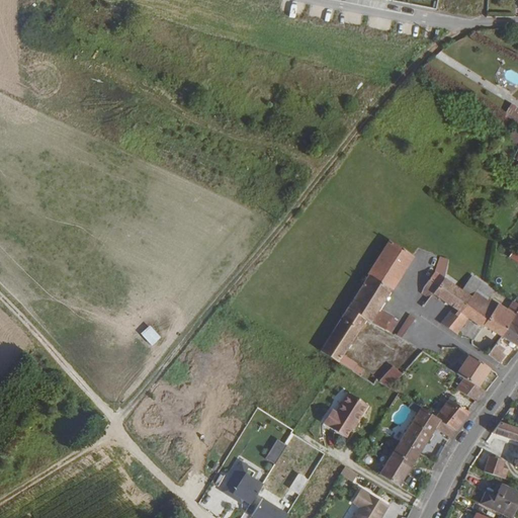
[(511,126),(470,102),(463,114),(504,140),(511,126)]
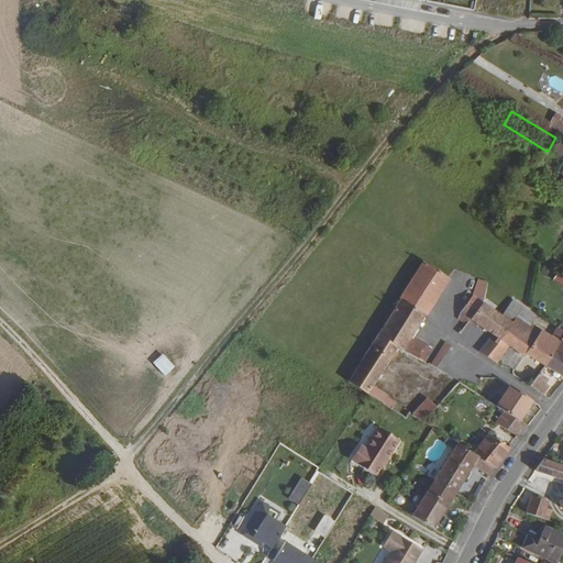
[(398,300),(424,317),(449,278),(422,263),(398,300)]
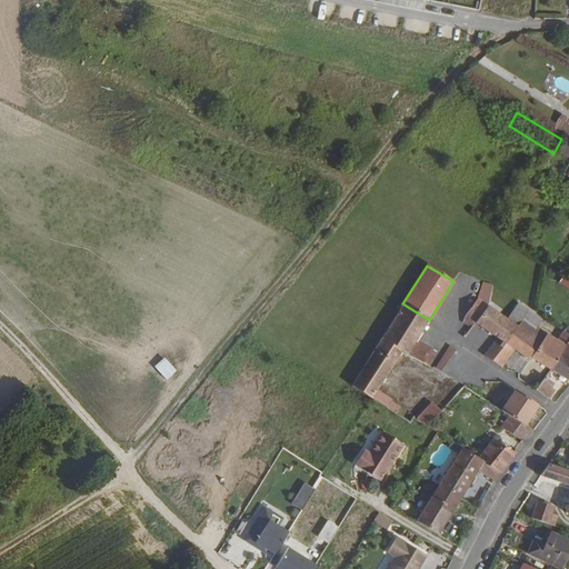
[(568,279),(561,273),(551,288),(568,299),(568,279)]
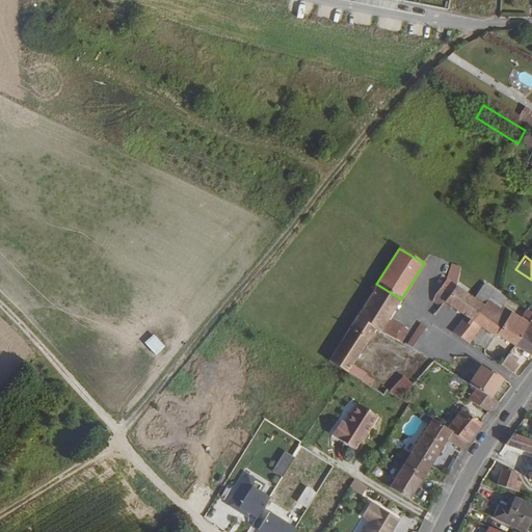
[(457,260),(455,264),(450,261),(445,278),(430,300),(440,307),(444,301),(455,285),(460,260),(457,260)]
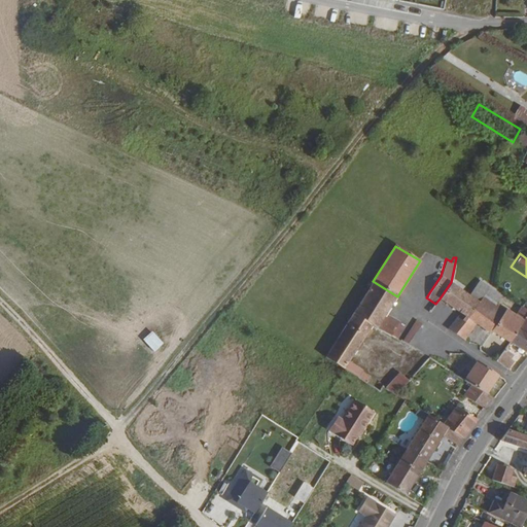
[(479,280),(468,294),(451,282),(440,299),(459,313),(466,317),(477,302),(482,282),(479,280)]
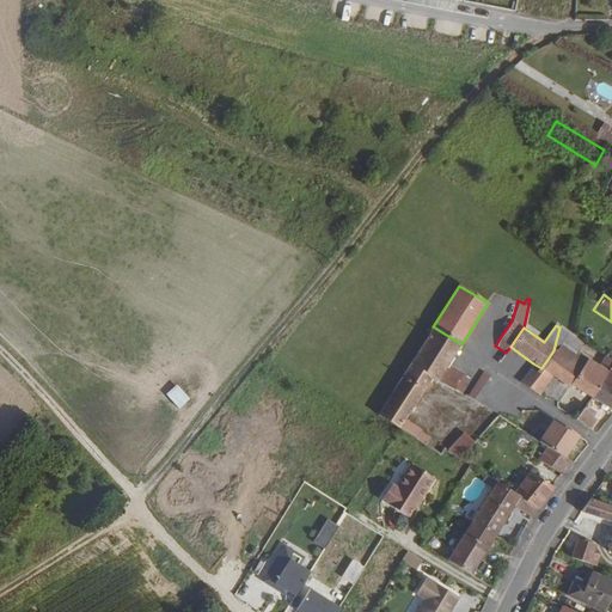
[(460,346),(461,344),(433,326),(409,365),(433,380),(438,383),(446,369),(458,350),(460,352),(463,347),(460,346)]
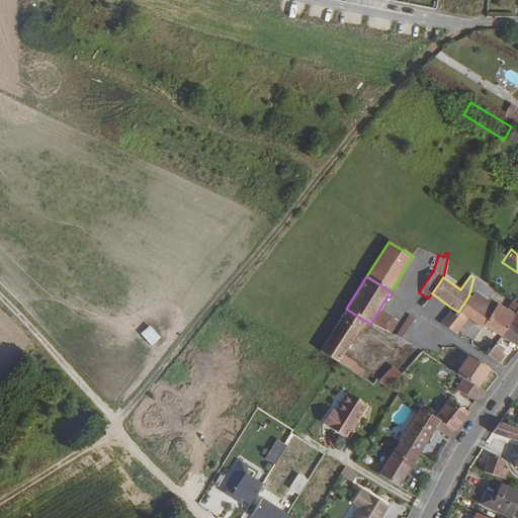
[(487,297),(492,290),(473,277),(468,296),(458,312),(454,318),(446,329),(455,335),(466,319),(482,329),(484,327),(499,337),(509,323),(517,309),(517,306),(513,301),(506,311),(487,297)]
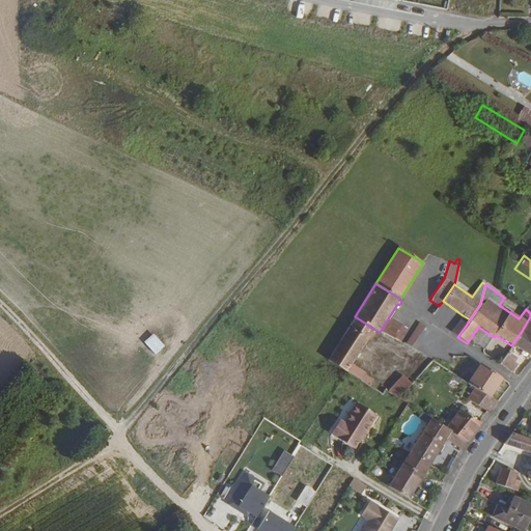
[(470,319),(463,315),(458,320),(466,326),(470,319)]
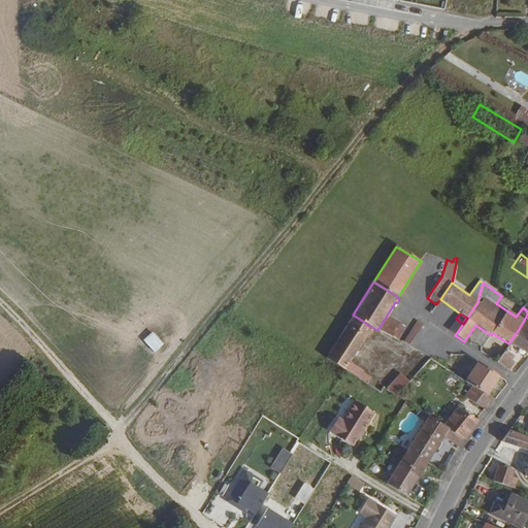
[(370,330),(372,331),(373,328),(353,315),(326,358),(343,370),(344,369),(362,381),(364,376),(361,374),(362,372),(349,363),(370,330)]
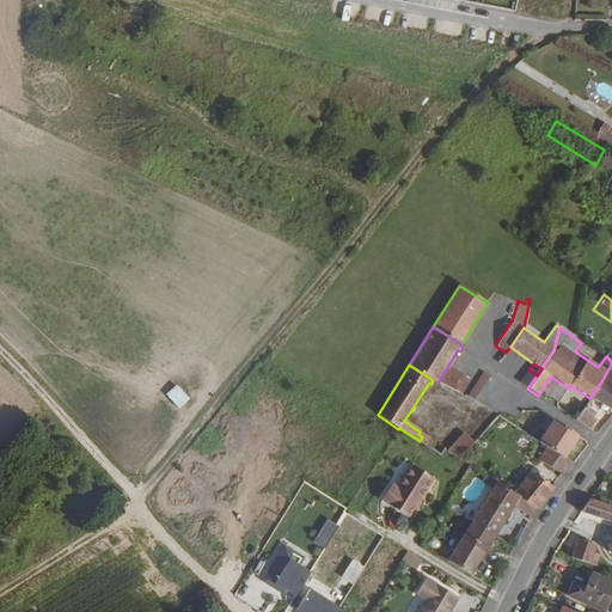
[(611,365),(601,381),(611,389),(611,365)]
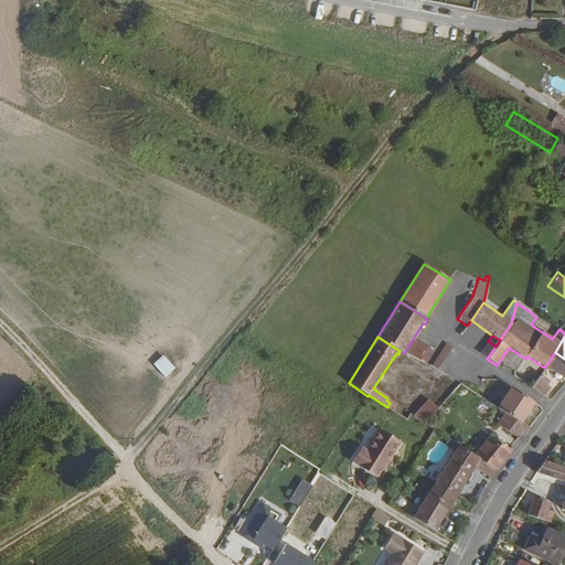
[(430,353),(412,341),(404,353),(424,363),(430,353)]
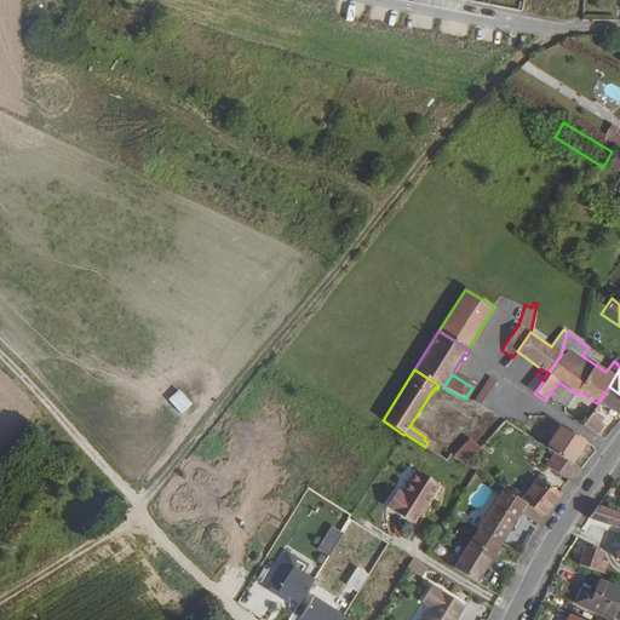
[(534,394),(544,380),(535,374),(526,389),(534,394)]
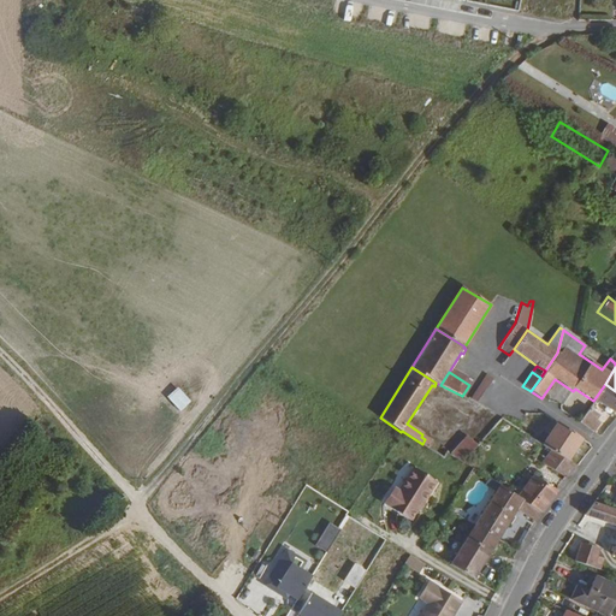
[(469,400),(475,403),(492,379),(486,375),(469,400)]
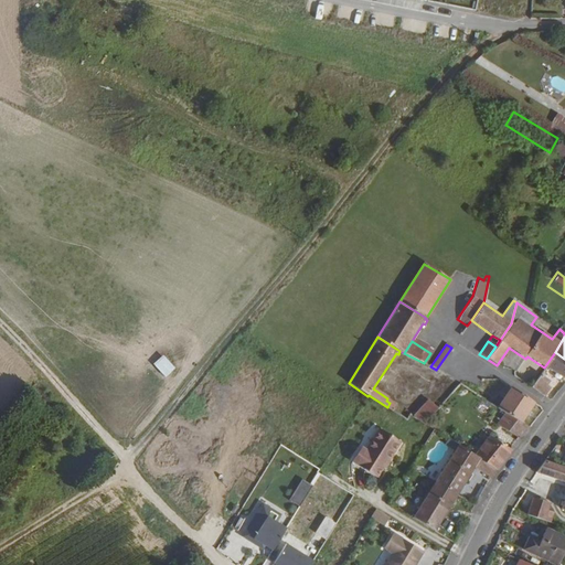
[(564,359),(555,352),(544,368),(564,381),(564,359)]
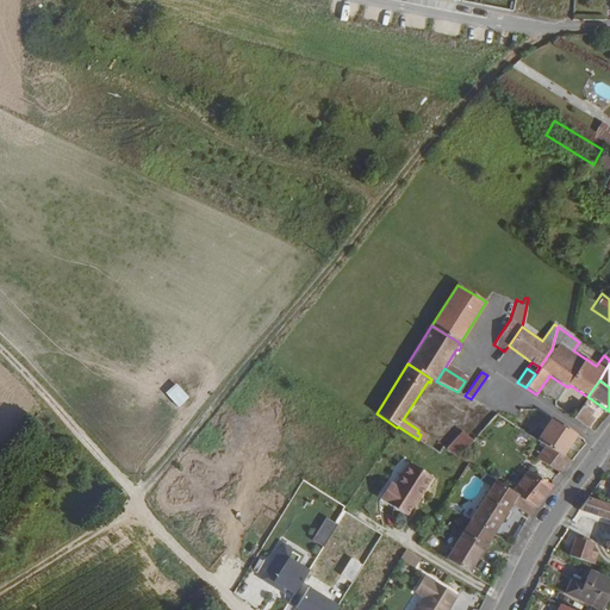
[(592,411),(583,404),(572,418),(587,429),(591,425),(595,419),(590,416),(592,411)]
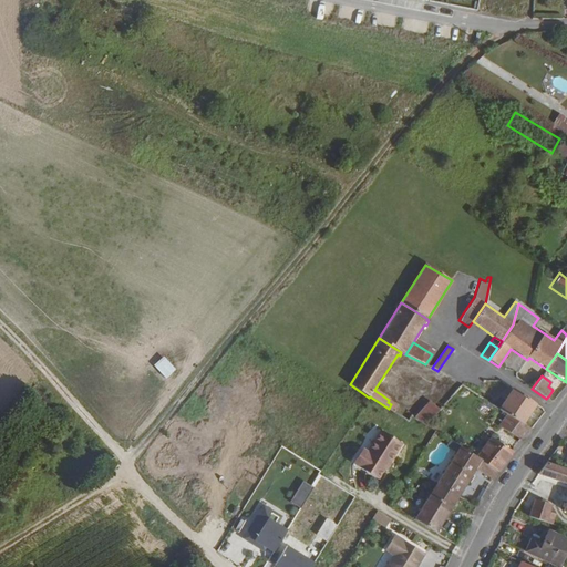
[(512,389),(498,410),(503,412),(522,424),(535,404),(512,389)]
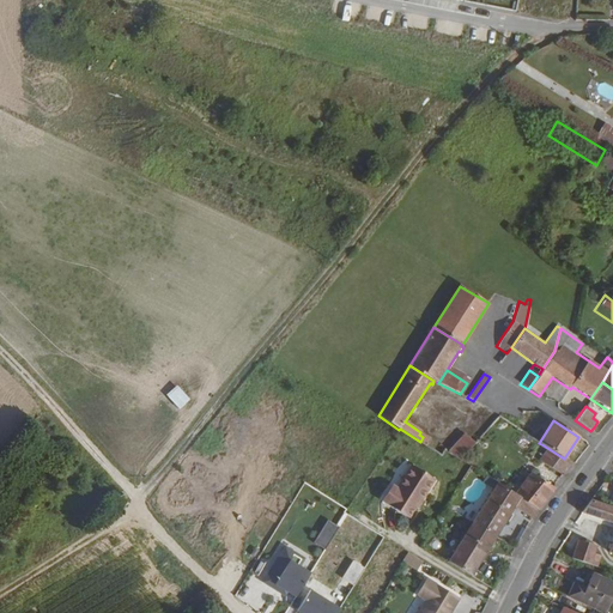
[(475,444),(465,435),(449,453),(460,461),(465,455),(475,444)]
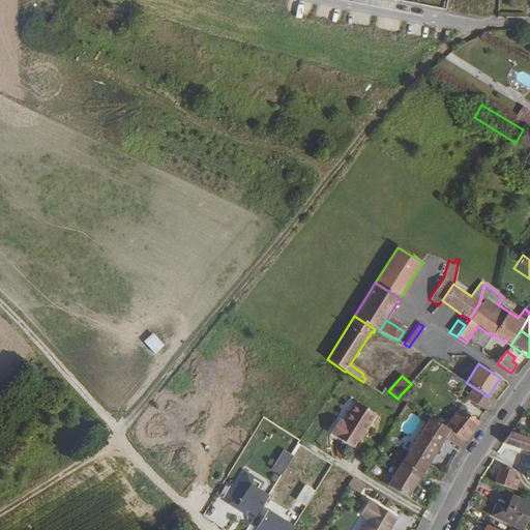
[(445,385),(458,391),(462,383),(449,377),(445,385)]
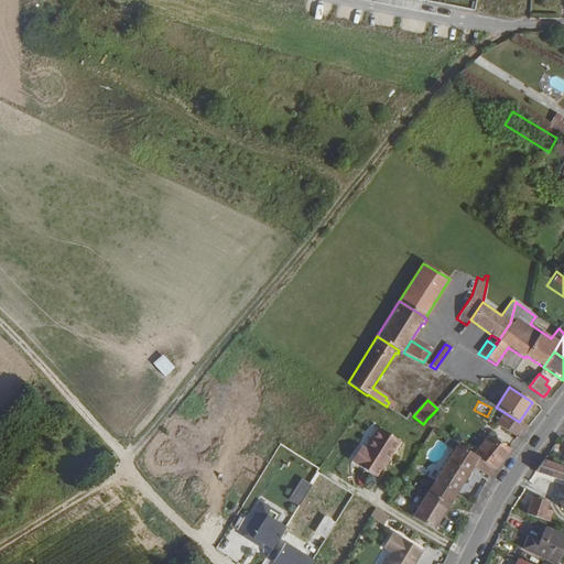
[(525,425),(519,422),(500,410),(498,413),(501,415),(495,424),(517,437),(525,425)]
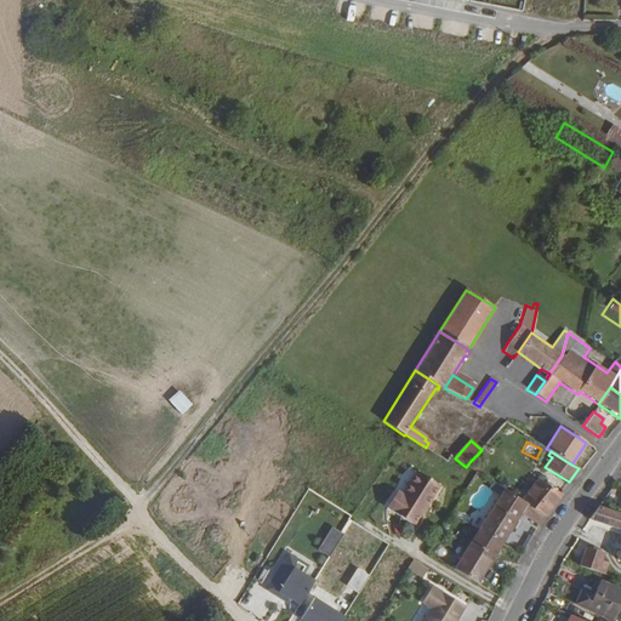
[(394,496),(388,508),(414,524),(425,506),(427,507),(440,485),(417,471),(403,494),(400,500),(394,496)]
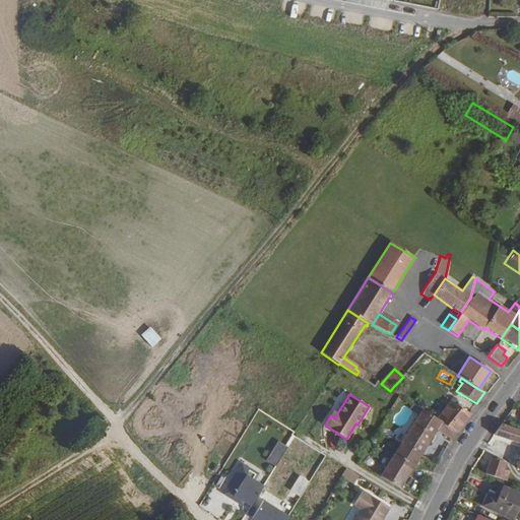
[(468,413),(449,401),(436,419),(455,433),(469,414),(468,413)]
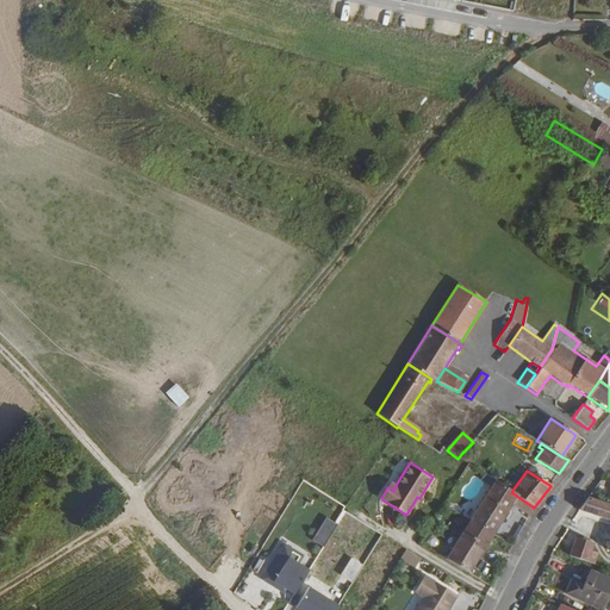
[(495,481),(484,474),(480,480),(491,486),(495,481)]
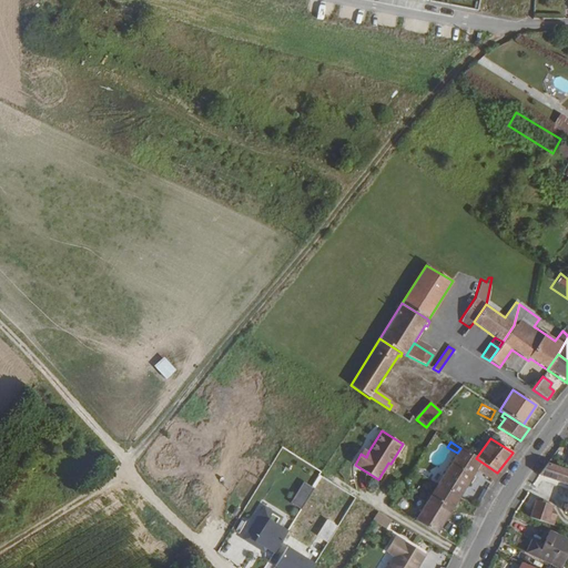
[(459,497),(476,470),(490,480),(497,473),(476,458),(460,448),(457,453),(444,474),(437,485),(459,497)]
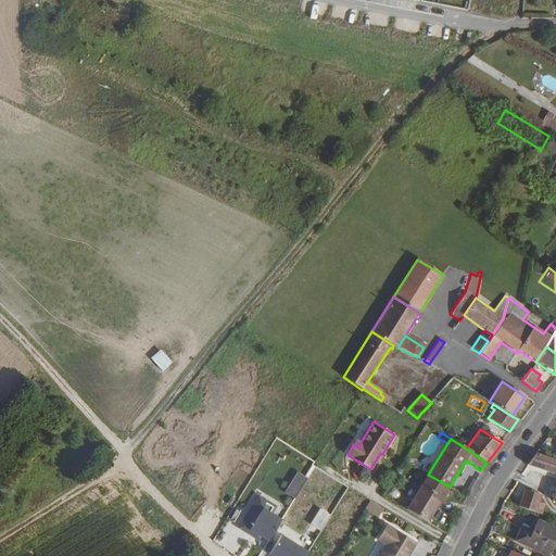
[(555,459),(536,453),(528,465),(555,474),(555,491),(555,492),(553,497),(554,497),(553,501),(555,502),(555,459)]
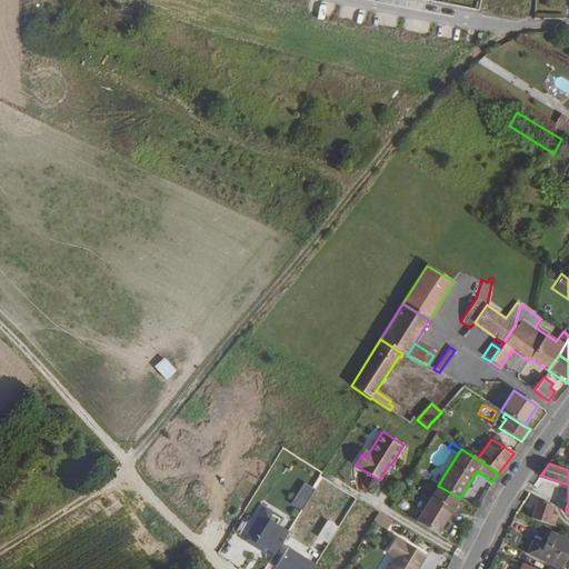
[(306,469),(277,517),(281,519),(293,527),(301,531),(310,517),(322,498),(331,485),(306,469)]
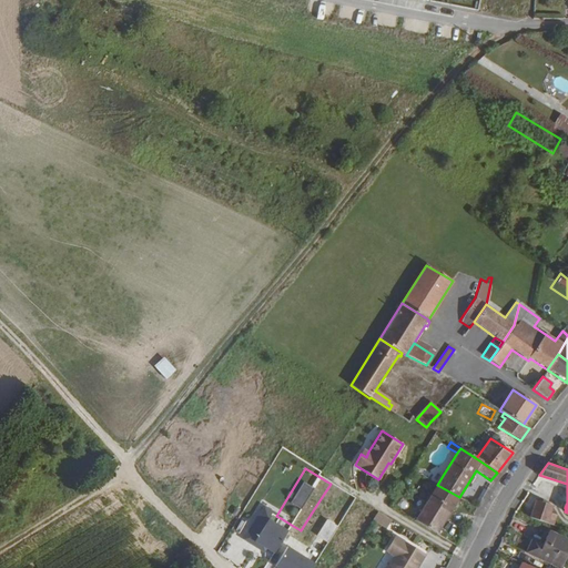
[(437,485),(444,474),(437,469),(430,480),(437,485)]
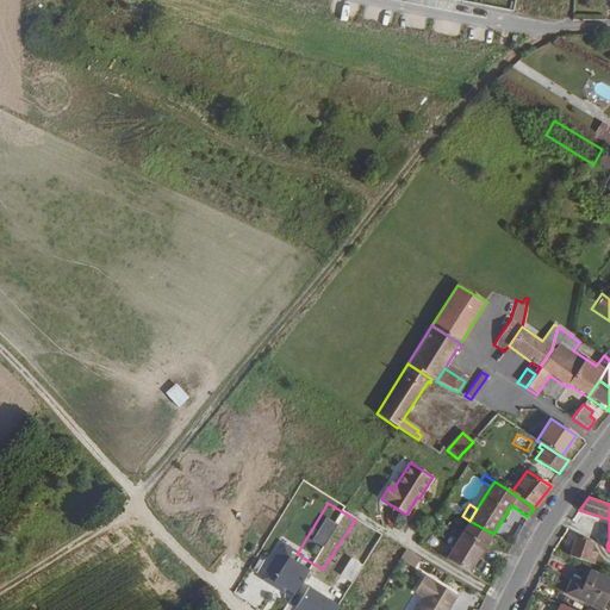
[(490,540),(493,534),(470,521),(444,560),(468,574),(486,547),(489,548),(492,541),(490,540)]
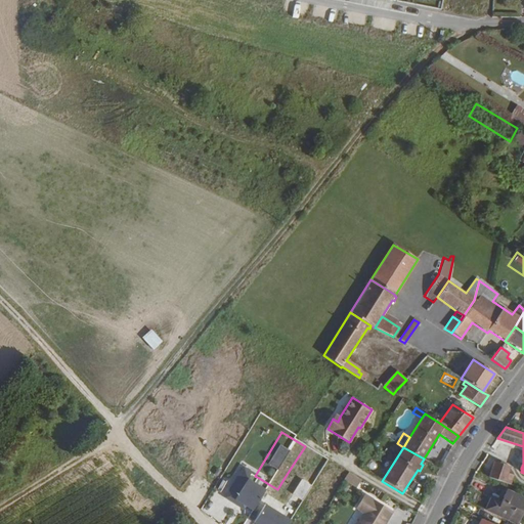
[(293,503),(319,456),(306,448),(299,460),(289,477),(278,494),(293,503)]
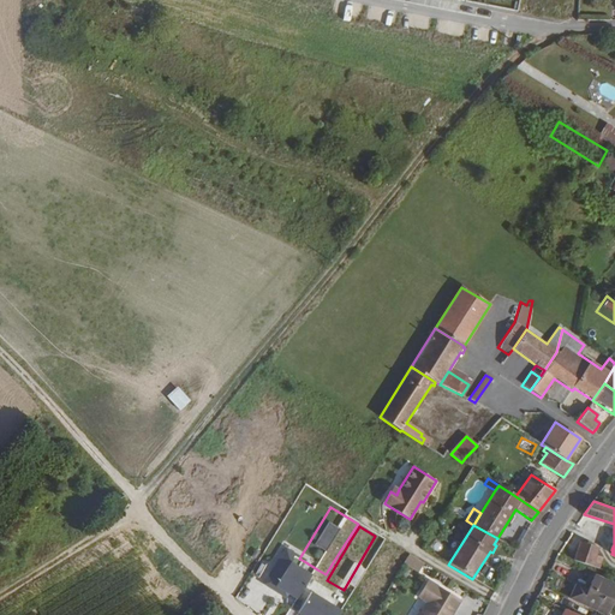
[(348,538),(335,559),(339,560),(351,539),(348,538)]
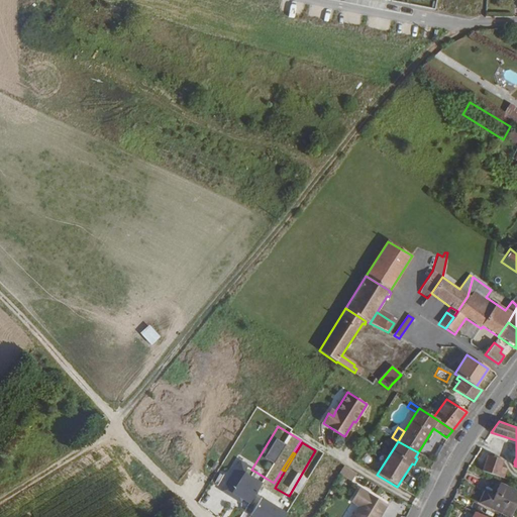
[(489,457),(484,472),(504,479),(508,469),(501,466),(502,461),(489,457)]
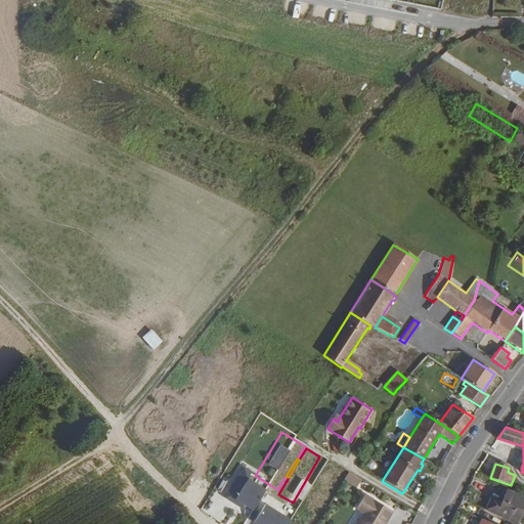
[(252,468),(247,465),(238,478),(244,481),(252,468)]
